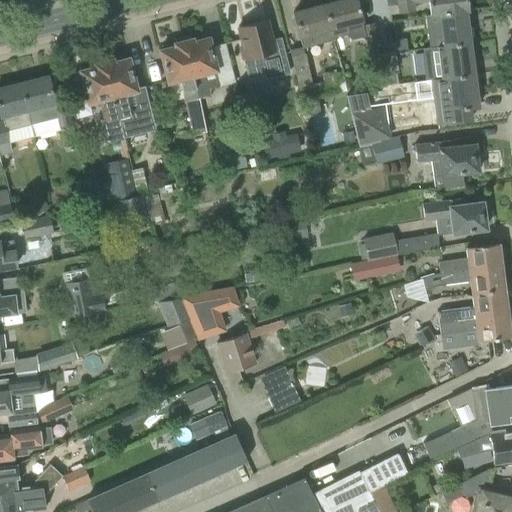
[(355,0),(340,0),(323,4),(331,37),(345,34),(351,40),(363,36),(366,46),(378,42),(373,22),(361,25),(360,21),(359,16),(355,0)]
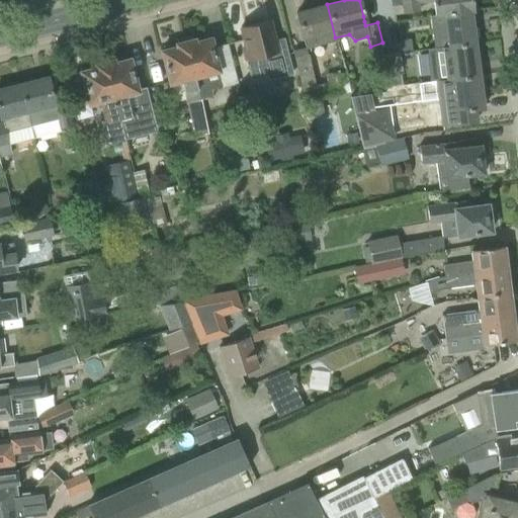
[(472,11),(470,0),(390,0),(392,5),(402,4),(403,10),(403,13),(418,11),(417,2),(433,0),(435,16),(443,14),(470,11),(472,11)]
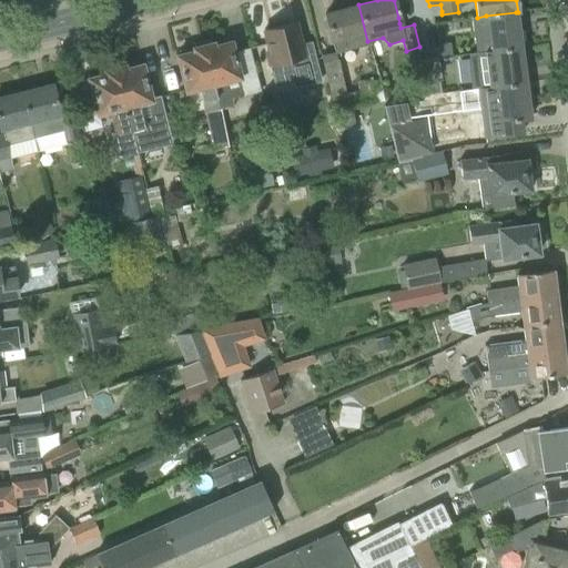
[(358,4),(324,13),(334,53),(335,53),(368,44),(367,41),(358,4)]
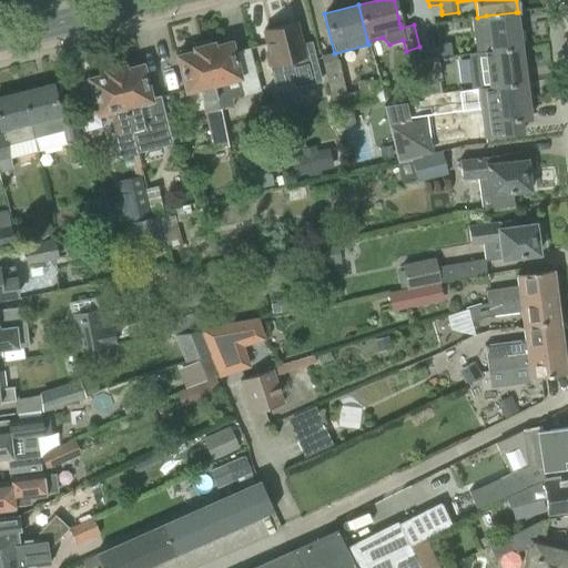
[(520,48),(516,12),(486,16),(490,50),(479,52),(479,53),(520,48)]
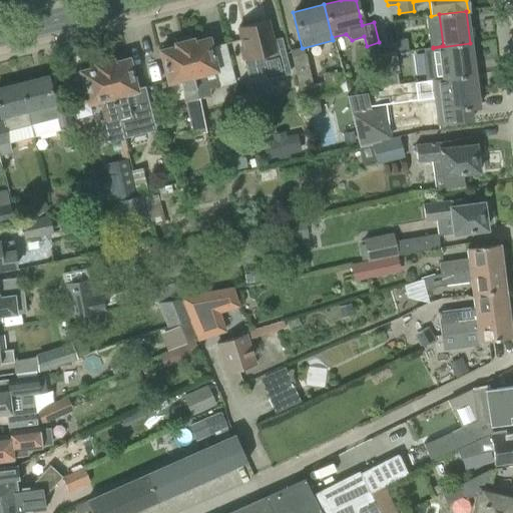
[(280,38),(271,41),(266,19),(237,26),(242,45),(239,46),(249,83),(289,73),(280,38)]
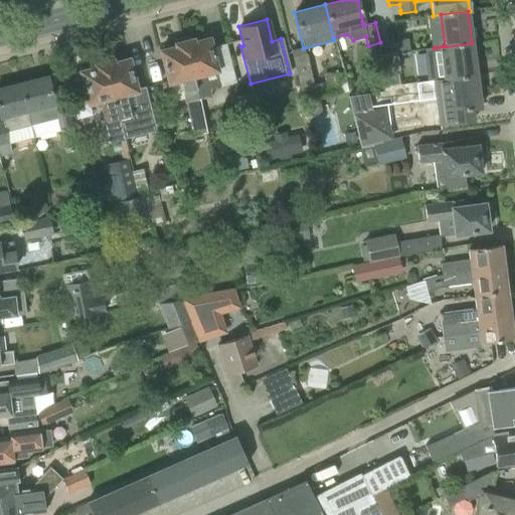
[(216,70),(211,47),(208,37),(204,38),(204,36),(183,41),(197,99),(210,96),(208,90),(205,73),(216,70)]
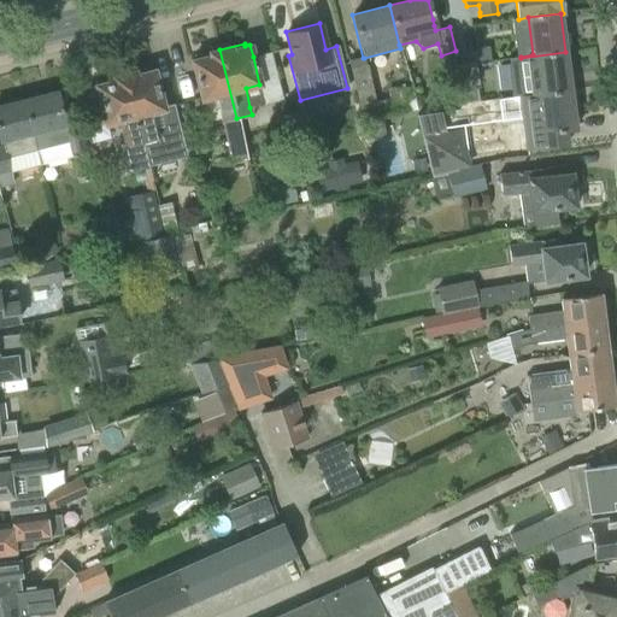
[(236,118),(219,50),(194,56),(195,59),(191,60),(200,99),(215,95),(222,122),(236,118)]
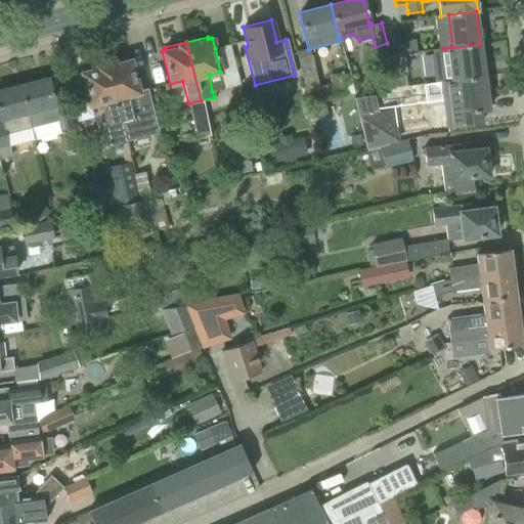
[(480,44),(442,49),(432,50),(435,76),(440,75),(441,82),(444,81),(456,80),(484,76),(480,44)]
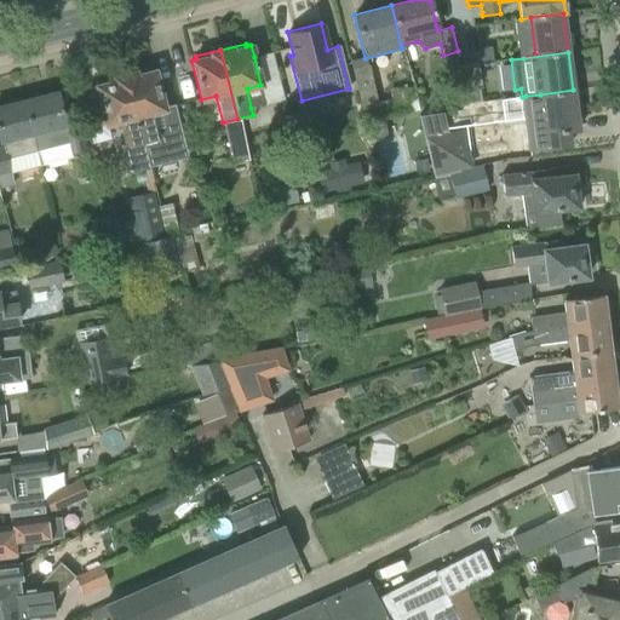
[(367,63),(350,68),(361,121),(419,109),(413,86),(406,87),(407,96),(375,102),(375,101),(367,63)]
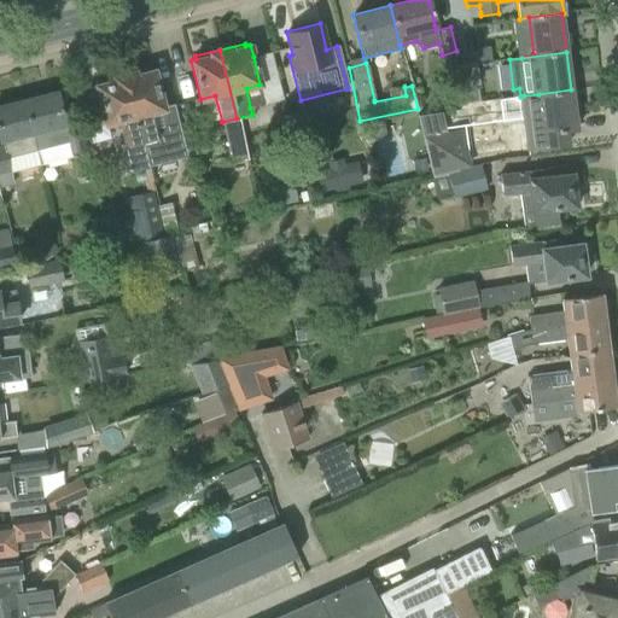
[(184,150),(173,106),(164,109),(159,93),(153,70),(149,71),(149,68),(123,75),(144,155),(158,151),(159,156),(184,150)]
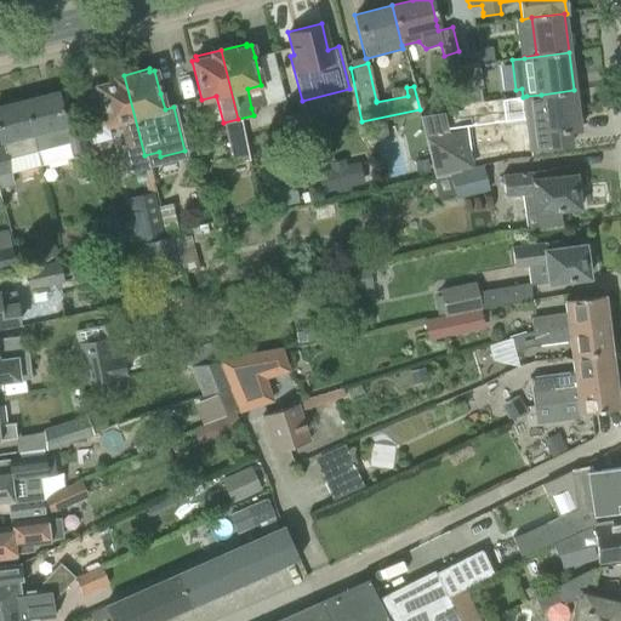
[(144,155),(124,75),(100,81),(100,85),(95,86),(102,110),(106,126),(119,123),(125,143),(119,144),(126,174),(148,167),(147,164),(144,155)]
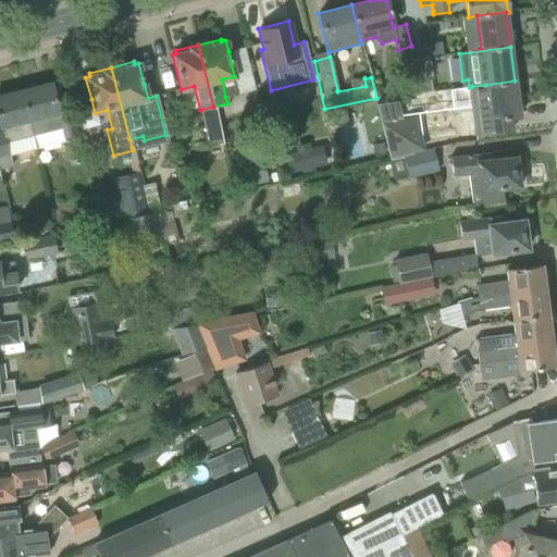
[(519,116),(515,81),(485,85),(472,86),(474,106),(471,107),(474,135),(511,130),(510,118),(519,116)]
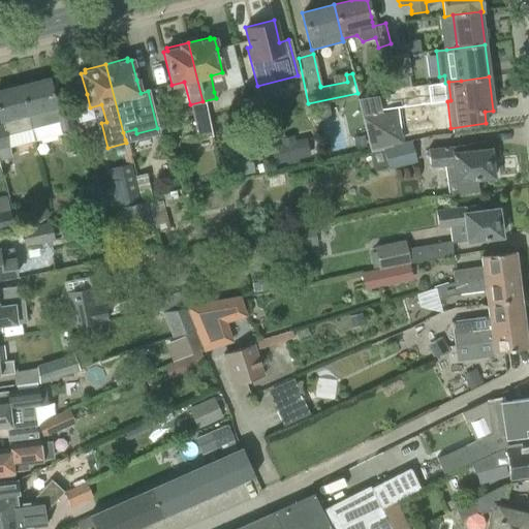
[(56,106),(55,106),(48,79),(20,86),(27,114),(31,128),(32,128),(34,141),(61,134),(60,132),(73,129),(68,110),(57,112),(56,106)]
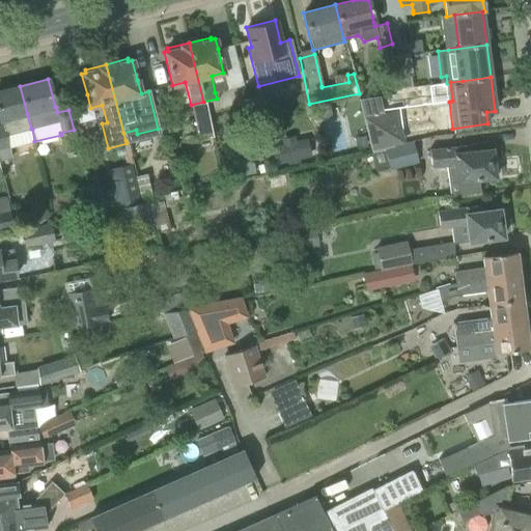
[(27,114),(20,86),(0,90),(0,121),(2,121),(3,126),(0,127),(0,160),(11,158),(6,135),(31,129),(27,114)]
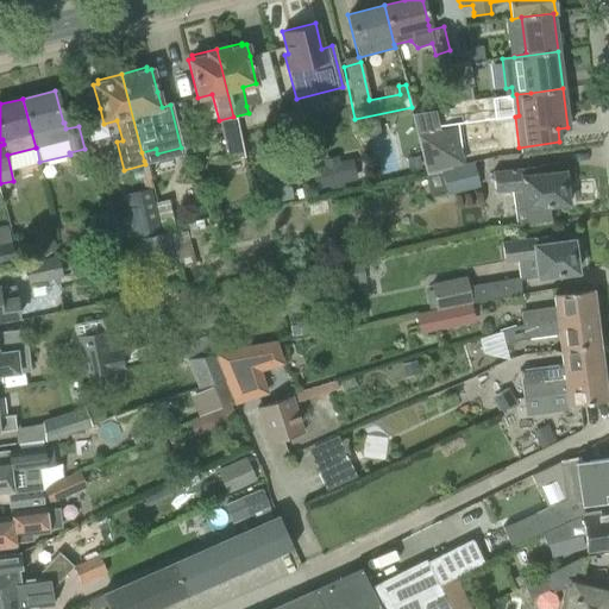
[(440,132),(434,107),(410,111),(425,171),(450,165),(441,132),(440,132)]
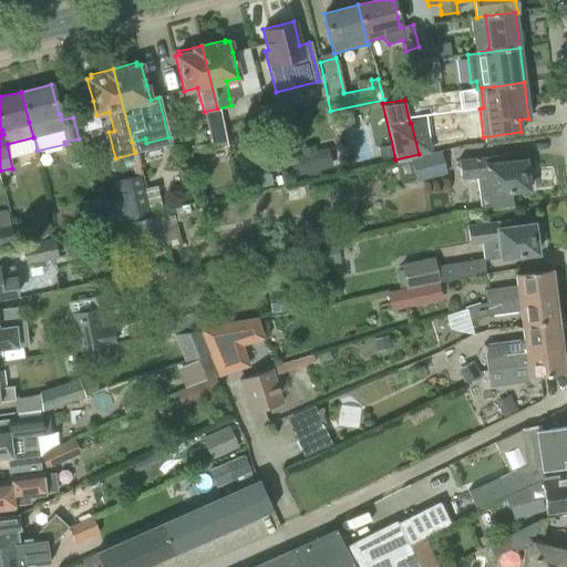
[(332,167),(328,148),(315,152),(313,145),(300,148),(301,154),(289,157),(294,176),(306,173),(307,177),(320,174),(319,169),(332,167)]
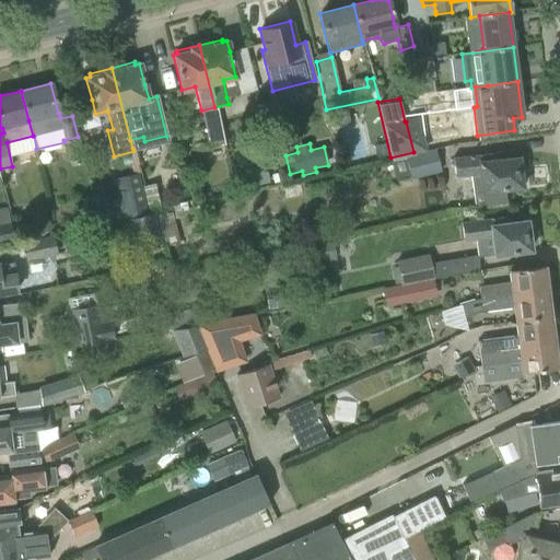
[(435,148),(389,159),(395,181),(410,175),(410,178),(441,172),(435,148)]
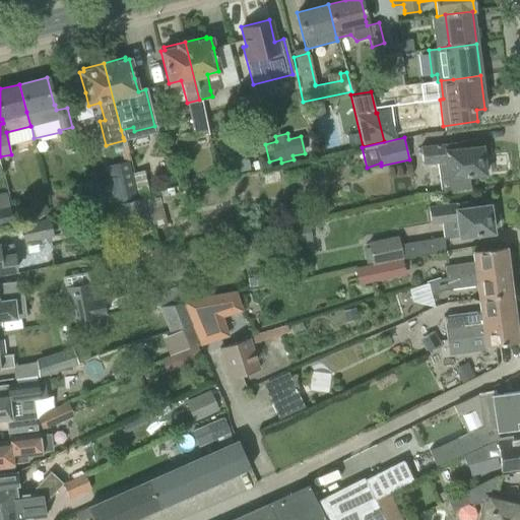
[(486,168),(485,160),(482,159),(481,155),(479,155),(478,147),(480,147),(480,145),(478,146),(477,140),(479,139),(479,138),(478,138),(460,141),(460,142),(419,147),(423,166),(446,161),(450,190),(450,191),(469,188),(468,176),(484,174),(483,170),(486,168)]
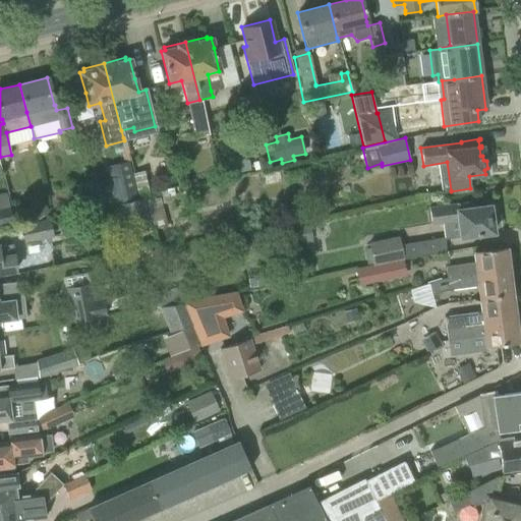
[(246,153),(229,157),(233,173),(250,169),(246,153)]
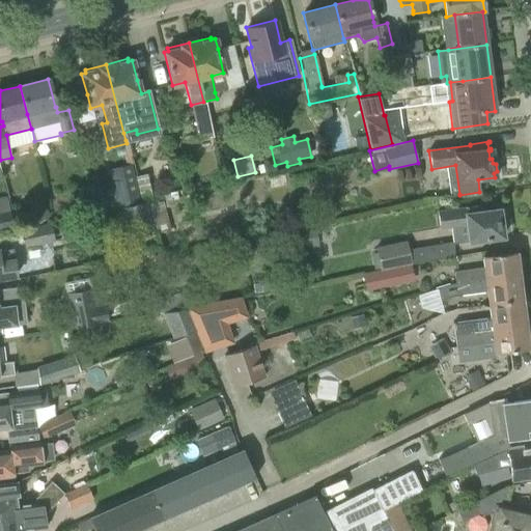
[(123,165),(110,170),(117,191),(131,186),(123,165)]
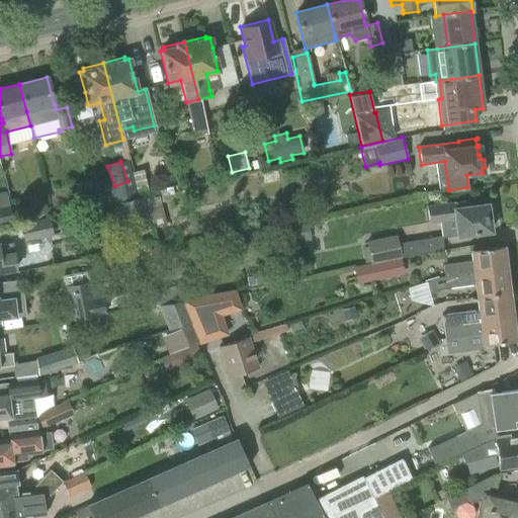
[(133,171),(138,194),(149,192),(144,169),(133,171)]
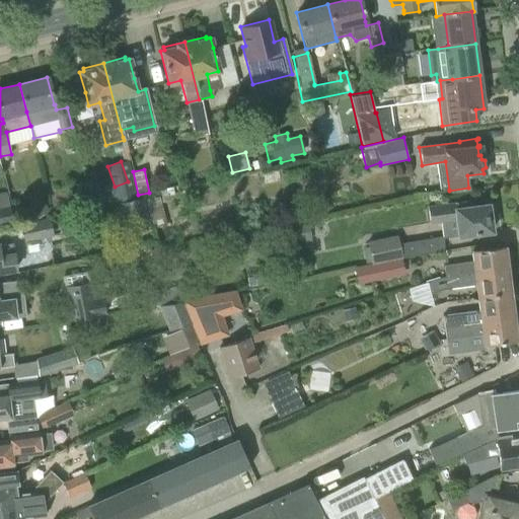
[(117,203),(123,231),(147,226),(141,198),(117,203)]
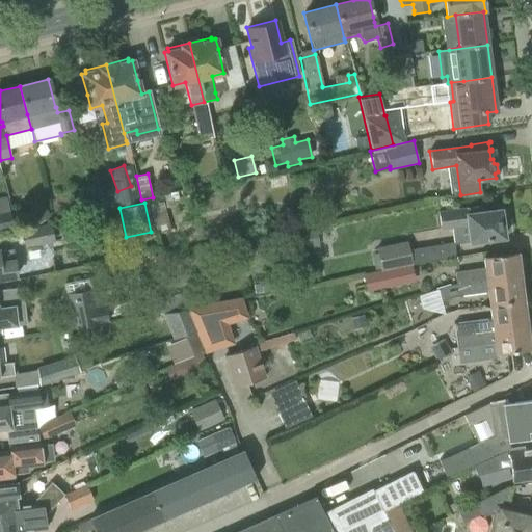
[(500,211),(500,210),(482,212),(481,206),(474,207),(447,210),(437,211),(440,231),(468,227),(470,241),(482,240),(503,237),(503,233),(505,233),(504,222),(501,222),(501,218),(499,219),(498,212),(500,211)]
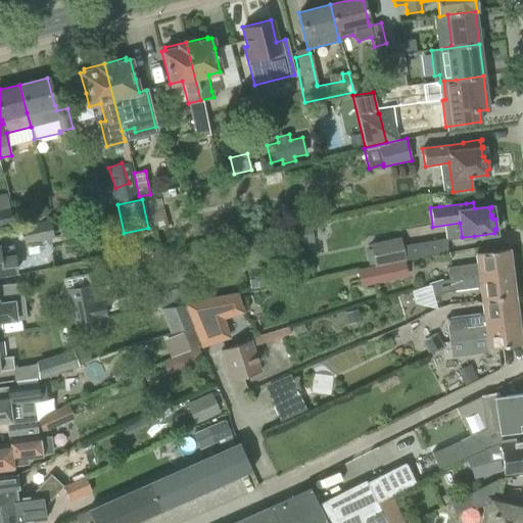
[(0,226),(12,224),(9,207),(0,208),(0,226)]
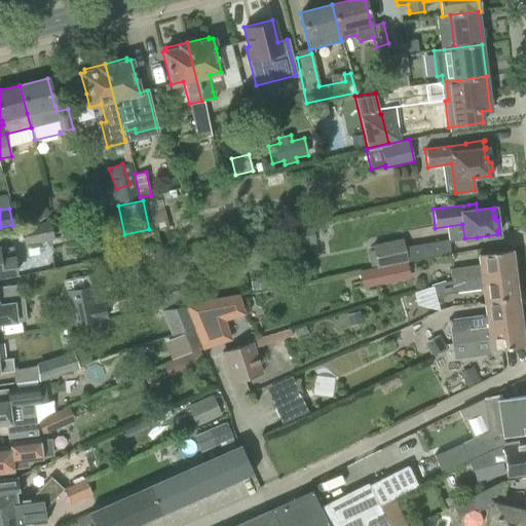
[(21,227),(24,246),(53,239),(49,221),(21,227)]
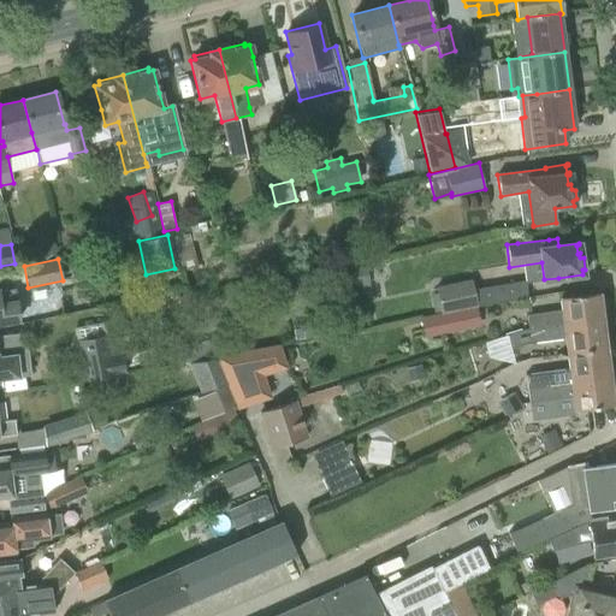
[(436,286),(439,314),(477,307),(527,297),(526,280),(525,280),(473,289),(472,279),(436,286)]
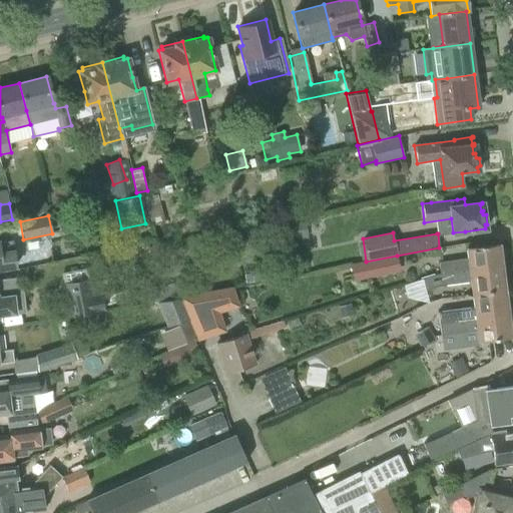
[(15,267),(14,253),(12,241),(0,242),(0,269),(2,269),(15,267)]
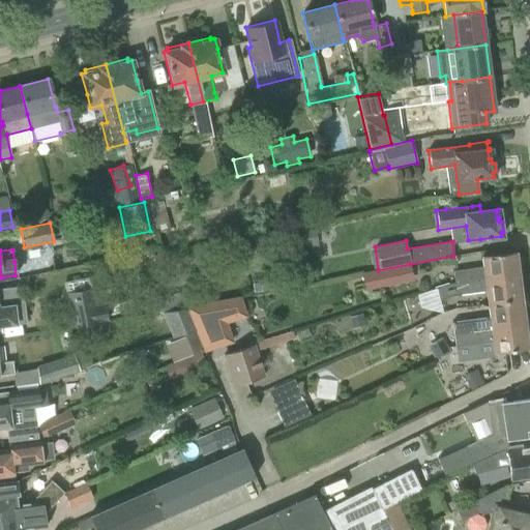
[(153,249),(143,251),(144,259),(154,257),(153,249)]
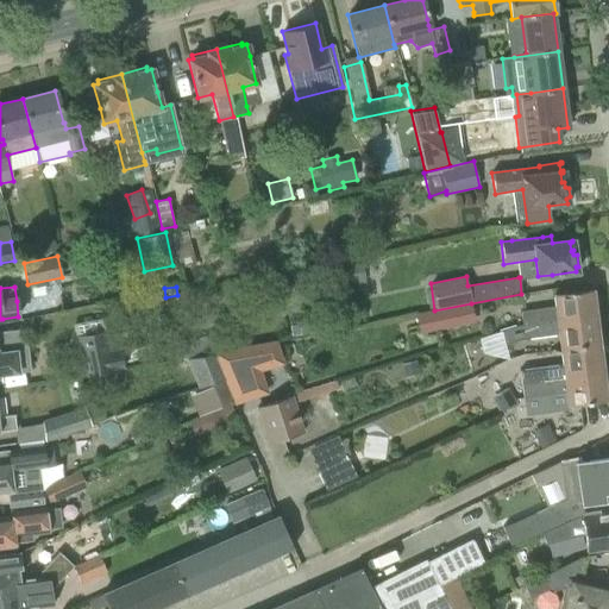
[(591,289),(567,292),(552,294),(554,308),(519,312),(521,325),(521,326),(595,316),(591,289)]
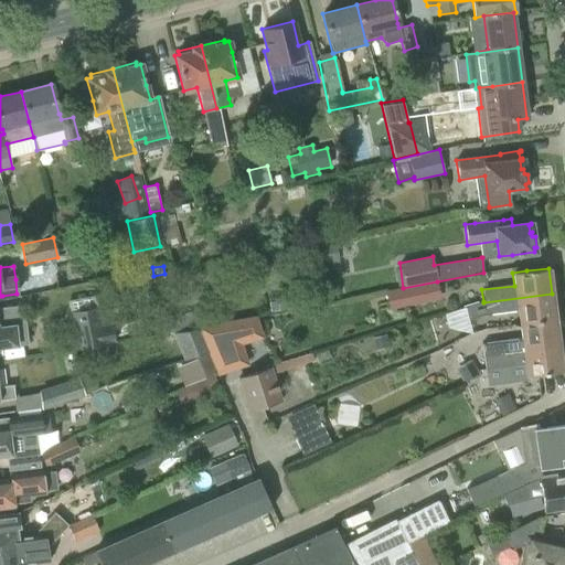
[(440,298),(437,281),(403,288),(406,305),(440,298)]
